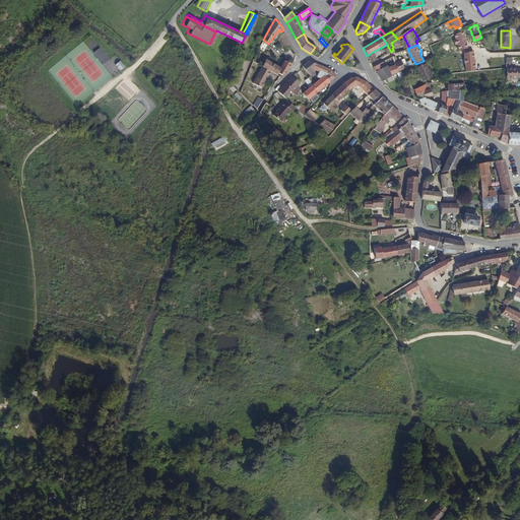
[(377,59),(373,52),(367,56),(371,63),(373,61),(377,59)]
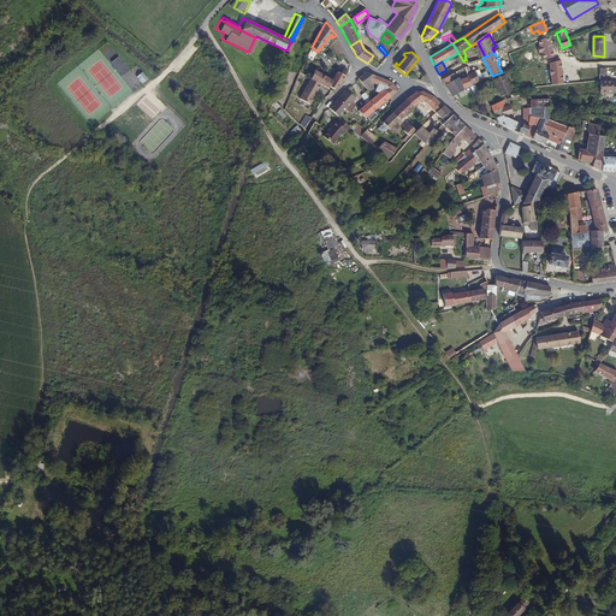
[(479,76),(477,69),(473,71),(469,72),(469,73),(474,83),(477,82),(480,80),(478,76),(479,76)]
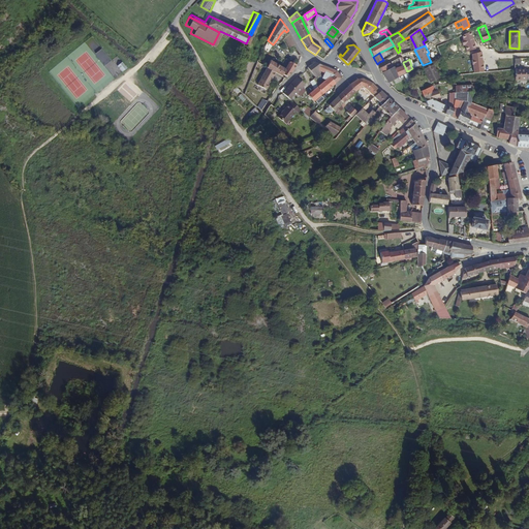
[(284,68),(271,61),(269,63),(267,67),(275,71),(283,76),(284,75),(286,76),(290,71),(292,69),(297,64),(289,60),(284,68)]
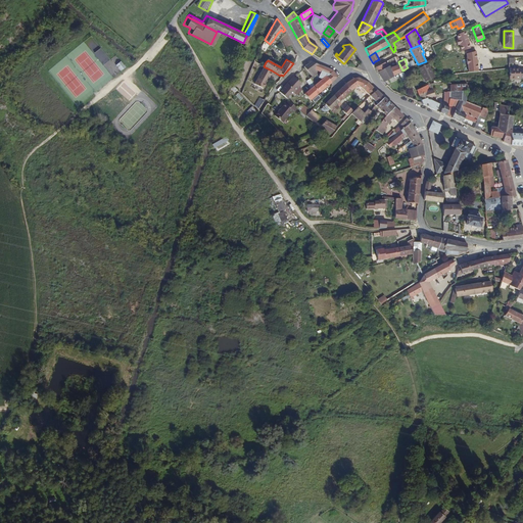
[(333,70),(314,62),(313,61),(311,60),(302,66),(314,77),(320,70),(322,72),(319,78),(322,79),(326,76),(331,81),(332,82),(338,77),(333,70)]
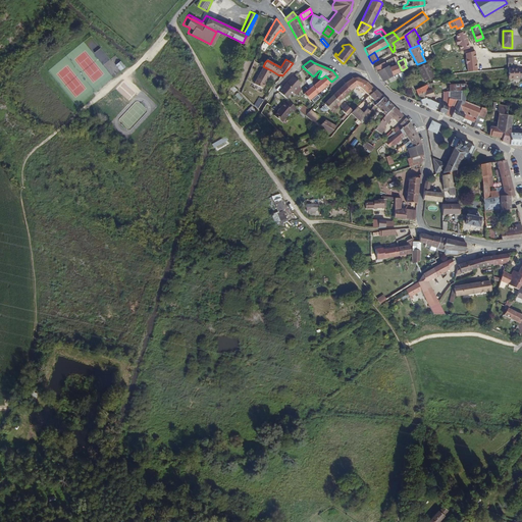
[(125,66),(120,61),(116,64),(121,70),(125,66)]
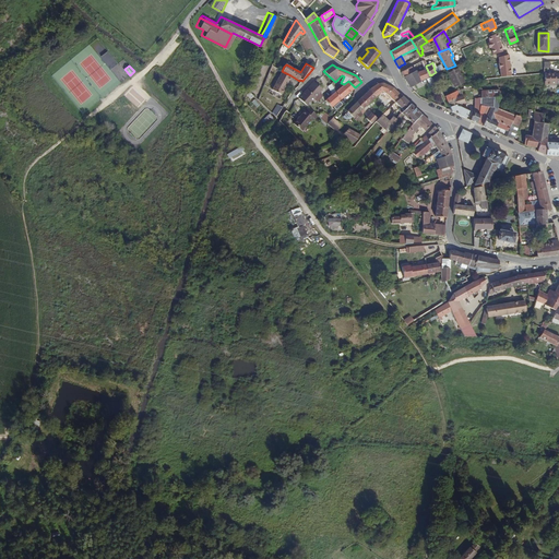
[(419,81),(430,75),(426,67),(418,72),(416,69),(414,70),(412,67),(401,72),(406,81),(411,87),(419,82),(419,81)]
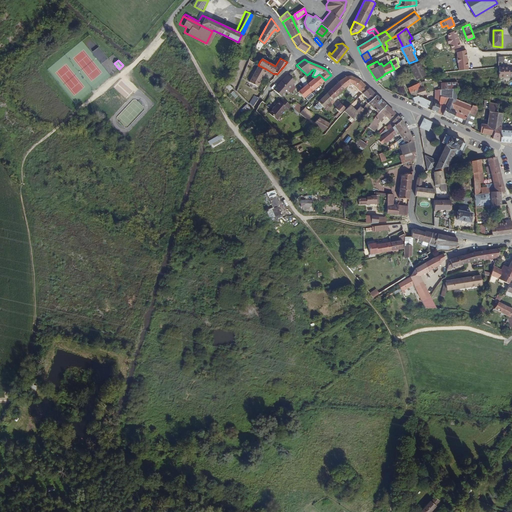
[(425,75),(420,63),(411,66),(415,78),(417,80),(418,79),(421,78),(421,76),(425,75)]
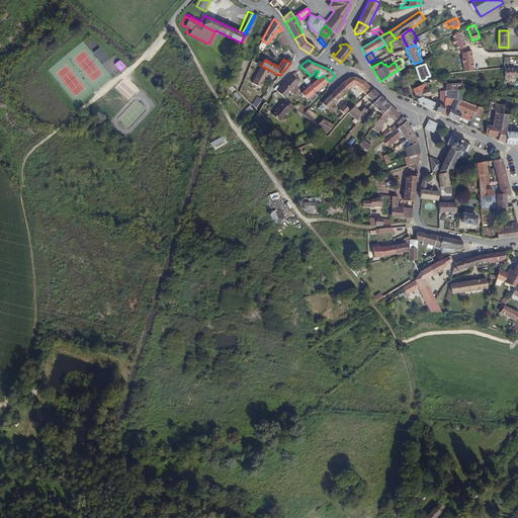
[(259,86),(269,70),(261,66),(251,81),(259,86)]
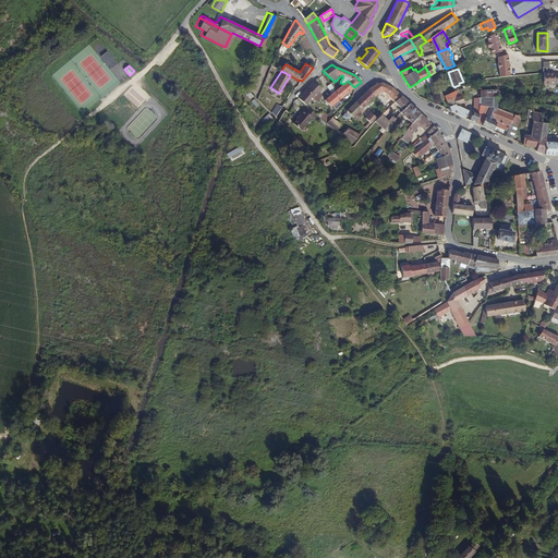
[(557,84),(557,75),(555,75),(555,74),(544,75),(544,86),(555,85),(555,84),(557,84)]
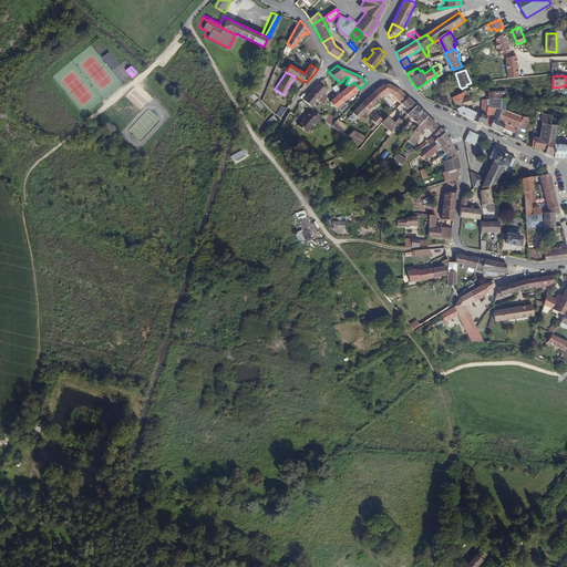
[(309,106),(326,90),(317,81),(300,98),(309,106)]
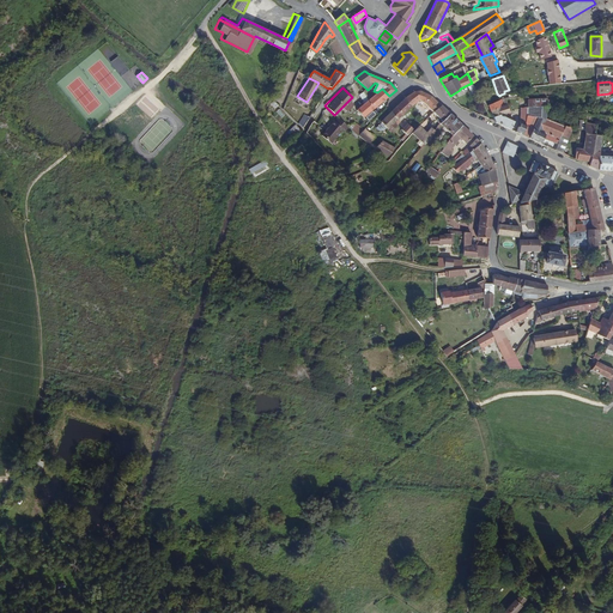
[(372,108),(388,95),(382,89),(377,92),(368,99),(354,110),(362,117),(372,108)]
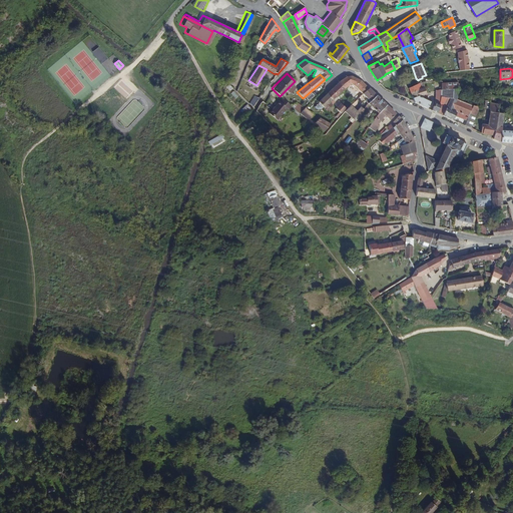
[(369,88),(360,80),(352,76),(351,76),(345,76),(339,81),(346,88),(347,89),(353,83),(362,93),(360,95),(361,96),(363,94),(369,88)]
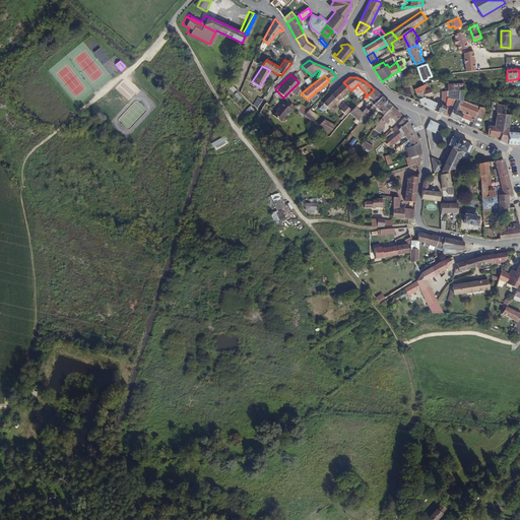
[(301,93),(312,84),(310,80),(298,90),(301,93)]
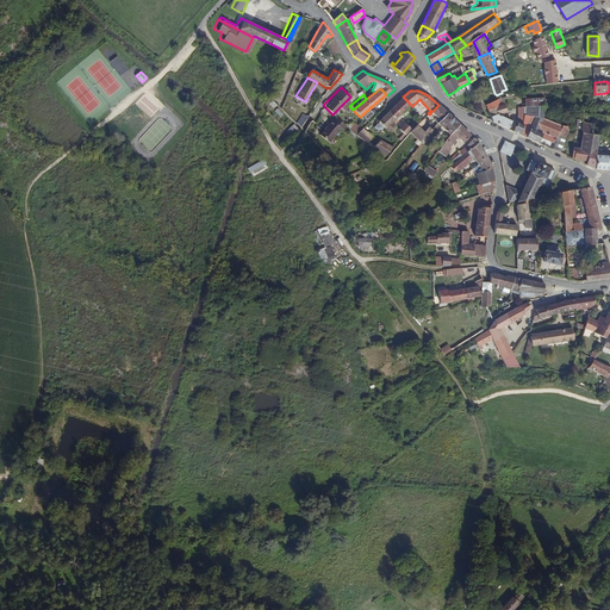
[(398,118),(411,107),(412,106),(411,105),(403,97),(394,106),(390,111),(397,118),(398,118)]
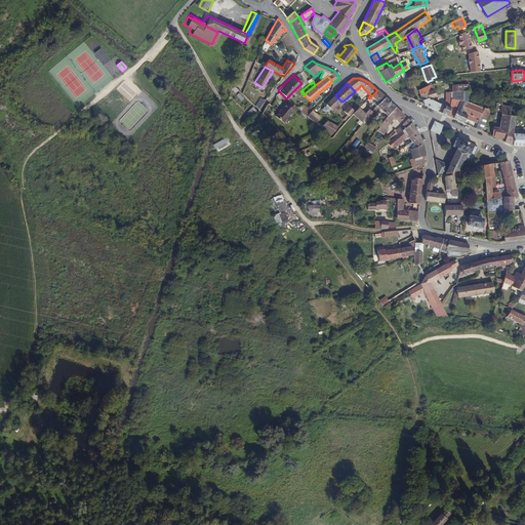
[(432,90),(430,85),(417,89),(419,94),(432,90)]
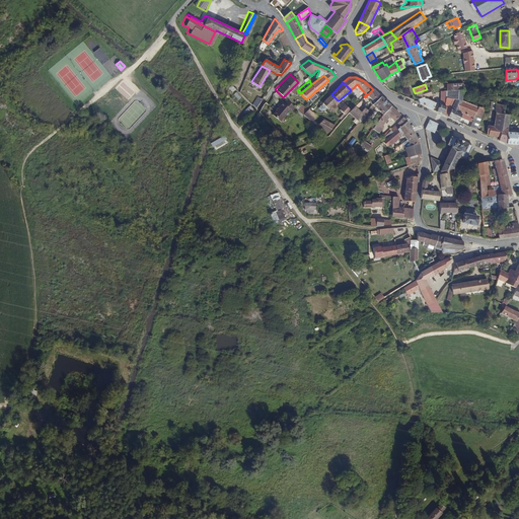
[(475,114),(477,107),(469,103),(463,100),(463,84),(446,85),(446,91),(446,99),(445,99),(444,104),(445,105),(444,109),(441,114),(458,122),(460,118),(461,118),(462,117),(471,122),(475,114)]
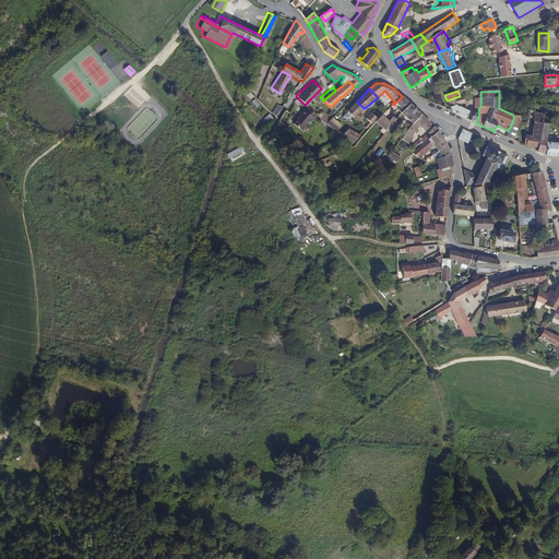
[(461,104),(463,103),(466,102),(465,95),(461,95),(460,96),(447,100),(451,111),(465,118),(468,110),(461,107),(461,104)]
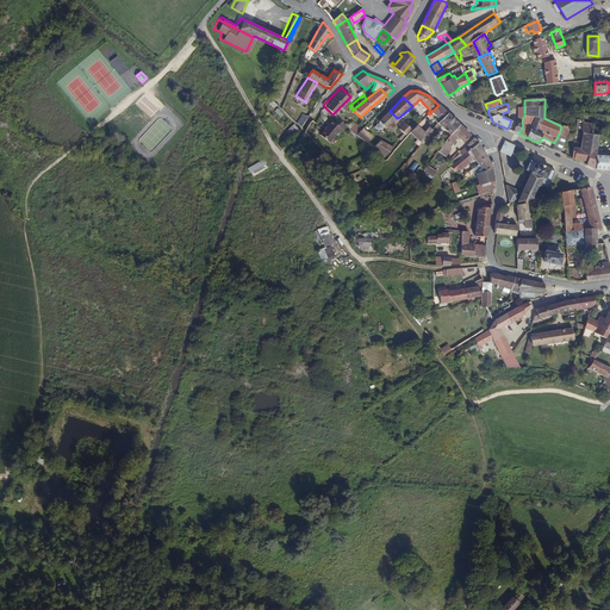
[(448,113),(439,105),(431,112),(439,119),(437,120),(439,122),(448,113)]
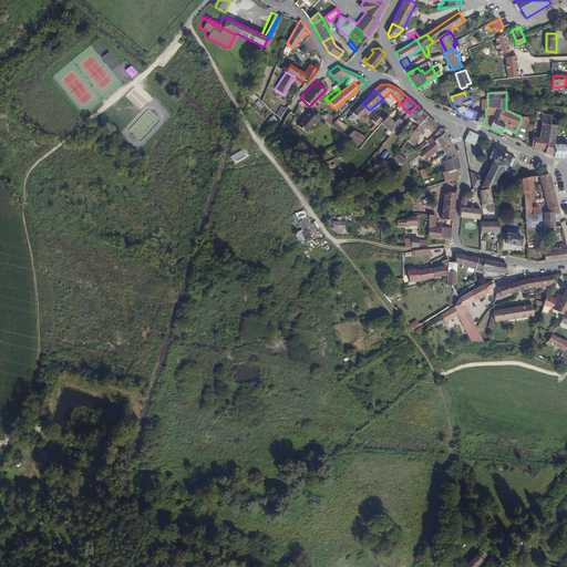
[(340,115),(350,106),(344,100),(334,109),(338,112),(340,115)]
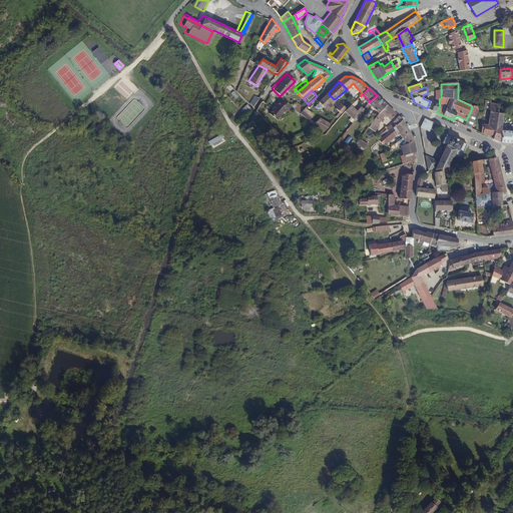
[(324,108),(334,99),(328,93),(318,103),(324,108)]
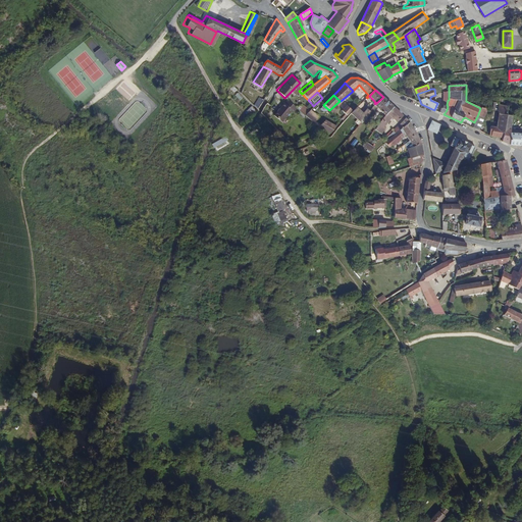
[(393,106),(383,97),(375,104),(375,105),(384,114),(386,112),(393,106)]
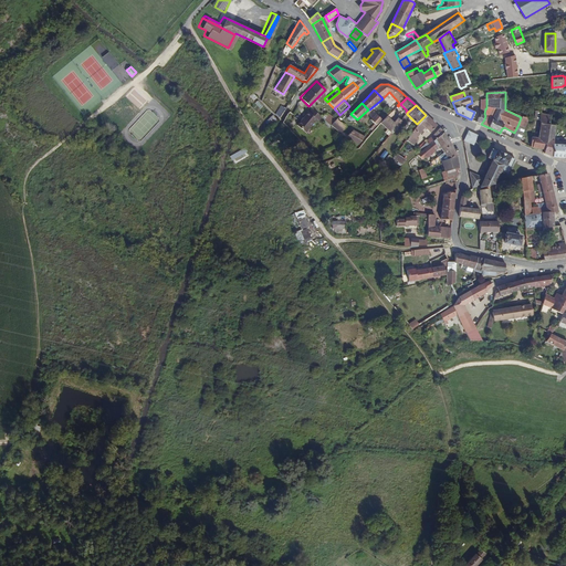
[(304,130),(315,113),(311,107),(303,114),(296,122),(304,130)]
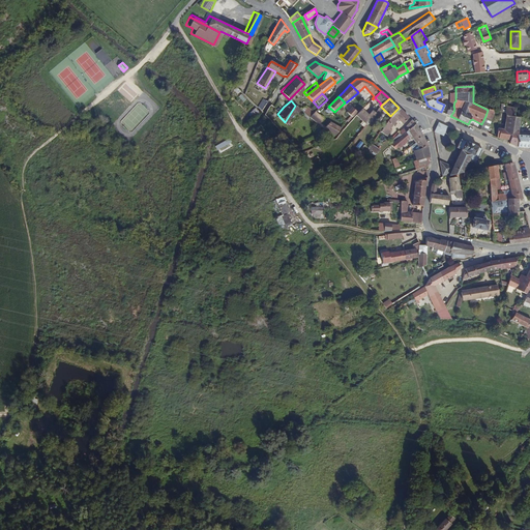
[(370,114),(366,111),(372,106),(370,104),(362,111),(357,116),(364,123),(371,117),(373,119),(377,113),(374,110),(370,114)]
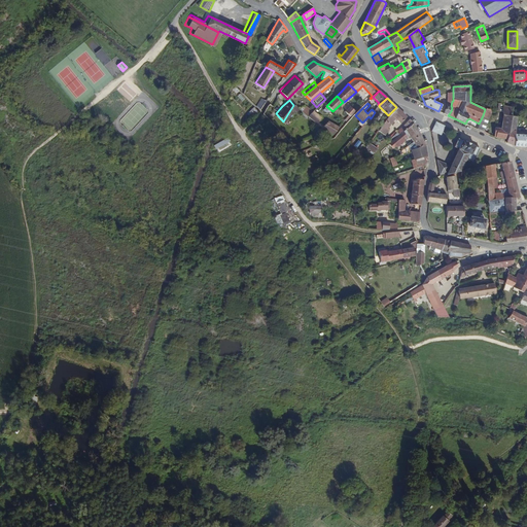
[(294,110),(296,107),(293,105),(283,121),(293,110),(294,110)]
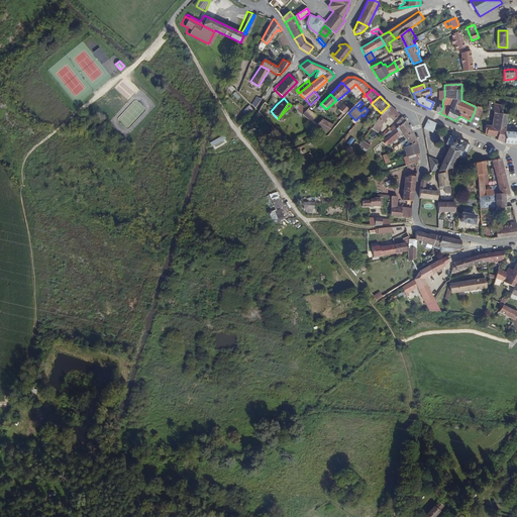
[(439,113),(442,109),(443,105),(442,104),(439,103),(438,106),(436,107),(434,111),(439,113)]
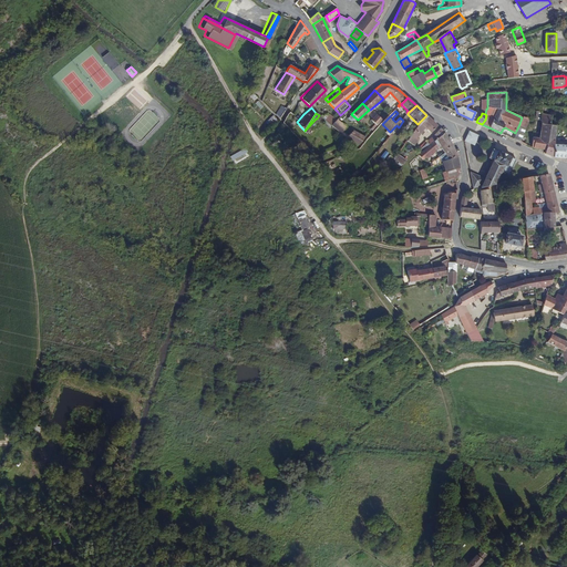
[(378,126),(383,121),(378,115),(373,121),(378,126)]
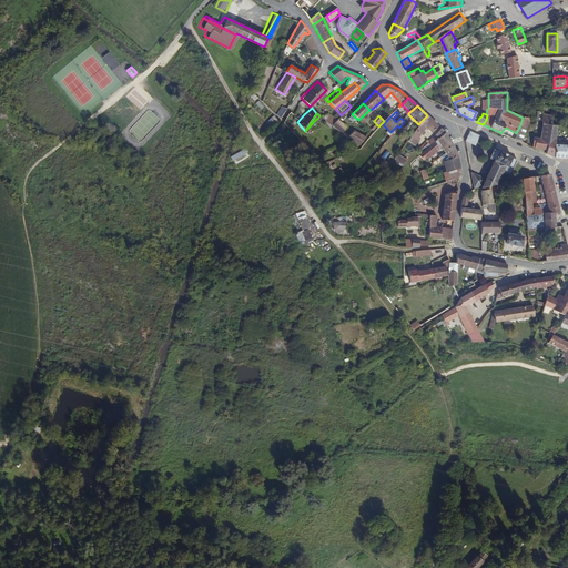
[(442,129),(427,115),(421,122),(435,135),(442,129)]
